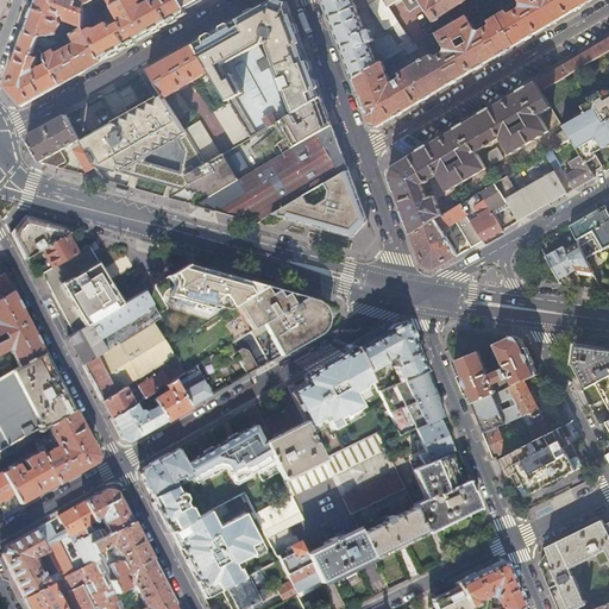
[(37,0),(37,2),(26,30),(39,36),(57,35),(62,22),(61,19),(62,16),(66,13),(67,14),(66,18),(67,19),(85,26),(85,20),(85,4),(92,0),(37,0)]
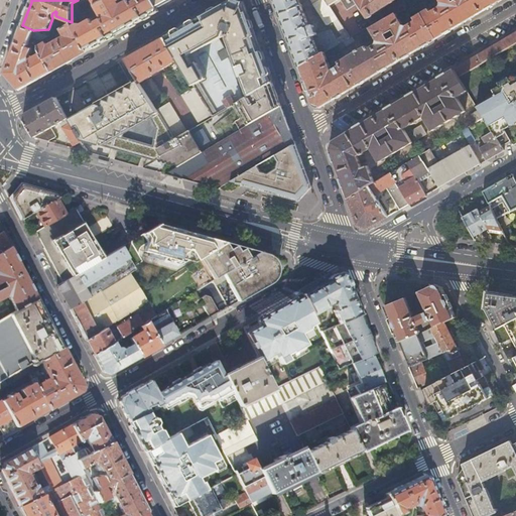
[(72,22),(72,23),(87,51),(109,39),(140,22),(159,11),(155,3),(152,0),(94,0),(103,16),(102,19),(100,21),(98,17),(94,20),(93,19),(83,25),(79,24),(75,17),(72,17),(72,22)]
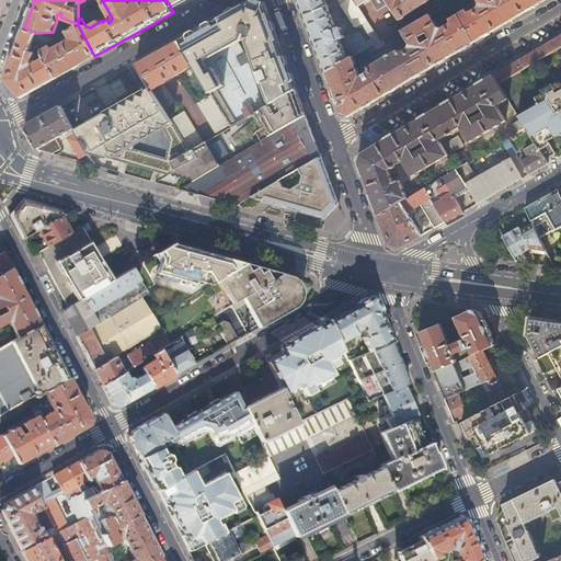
[(179,39),(194,65),(199,73),(206,84),(213,94),(231,126),(237,123),(217,90),(224,86),(214,68),(210,70),(205,61),(241,41),(243,33),(249,35),(247,42),(250,50),(253,60),(268,55),(267,53),(281,47),(264,1),(260,0),(250,0),(218,18),(179,39)]
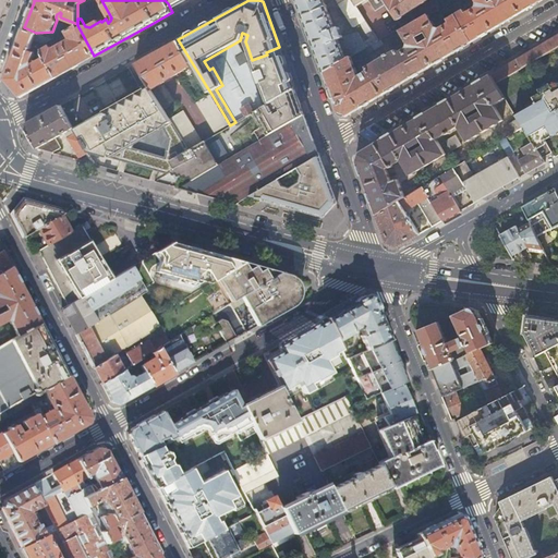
[(354,3),(352,0),(296,0),(324,73),(352,57),(372,45),(378,41),(354,3)]
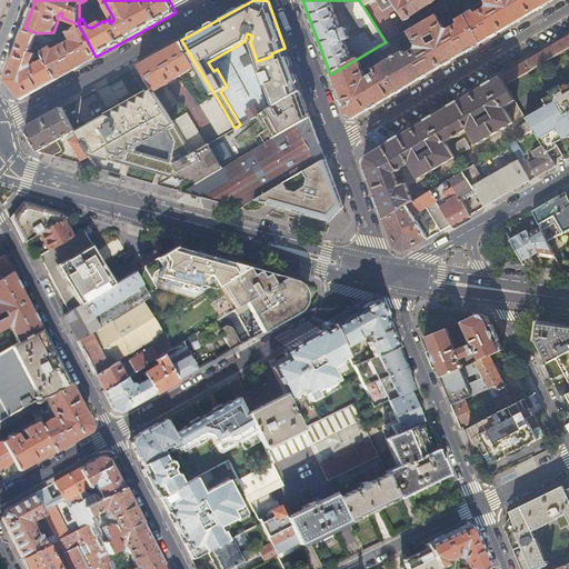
[(485,0),(487,3),(486,7),(477,12),(475,9),(456,20),(458,23),(448,30),(445,29),(437,16),(409,31),(417,45),(417,49),(408,53),(406,50),(398,55),(397,53),(393,56),(395,57),(375,69),(377,72),(367,78),(359,58),(330,75),(347,117),(348,118),(349,119),(350,119),(353,119),(552,0),(485,0)]
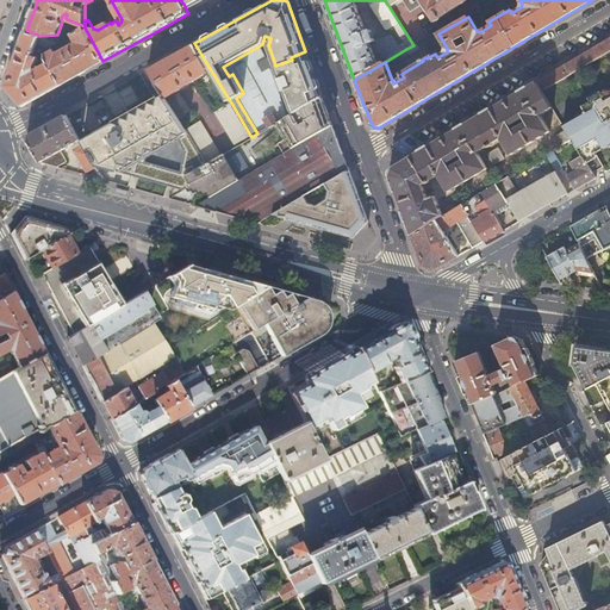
[(421,0),(435,22),(454,10),(460,18),(481,6),(477,0),(421,0)]
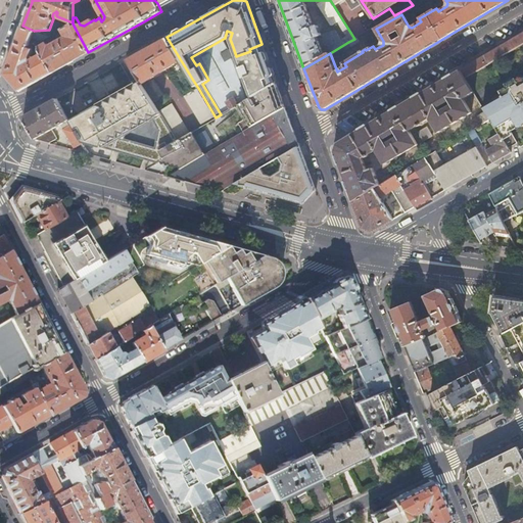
[(69,63),(88,52),(73,24),(62,29),(66,37),(57,42),(55,39),(53,41),(55,43),(49,46),(45,39),(42,40),(37,43),(43,53),(53,72),(69,63)]
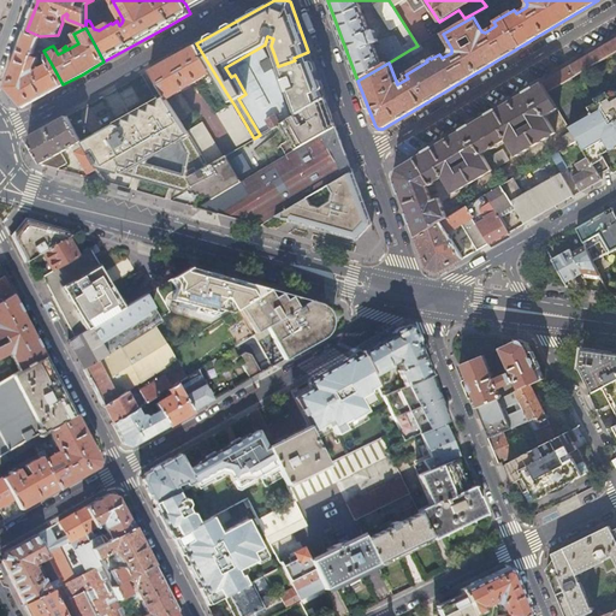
[(23,106),(63,84),(51,63),(37,70),(36,66),(40,57),(34,54),(37,43),(49,47),(53,46),(58,42),(40,36),(27,30),(16,58),(5,87),(23,106)]
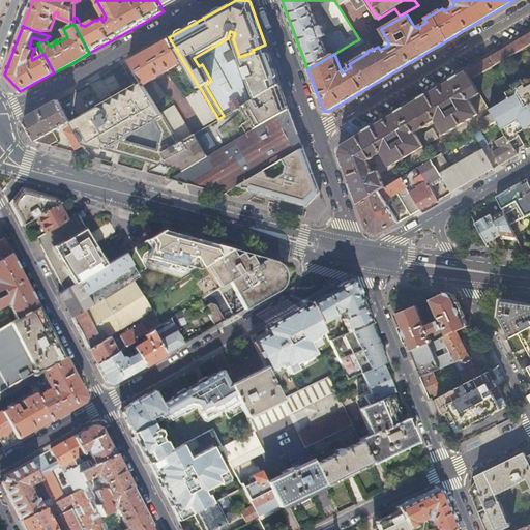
[(467,70),(472,80),(529,45),(529,33),(520,39),(504,49),(487,59),(467,70)]
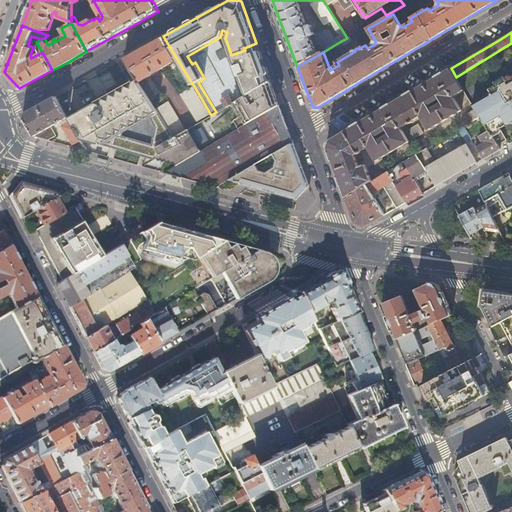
[(139,80),(150,100),(155,97),(146,81),(144,82),(143,79),(177,59),(163,36),(145,47),(125,58),(139,80)]
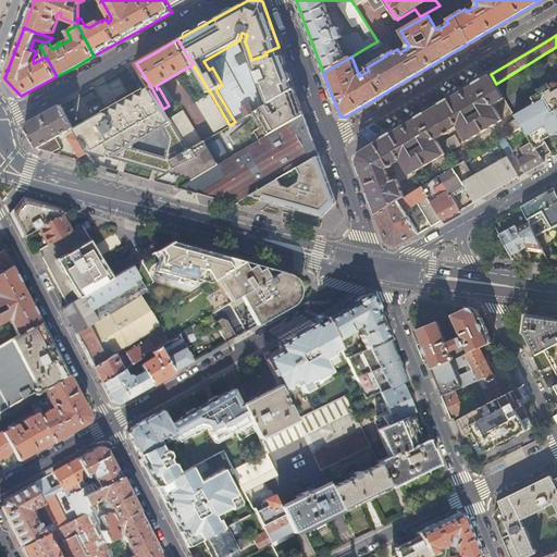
[(384,44),(381,39),(378,41),(371,45),(374,50),(384,44)]
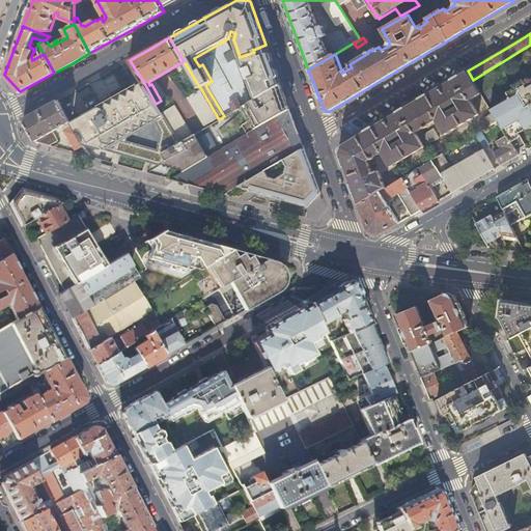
[(281,84),(266,45),(253,50),(254,52),(240,57),(256,99),(281,84)]
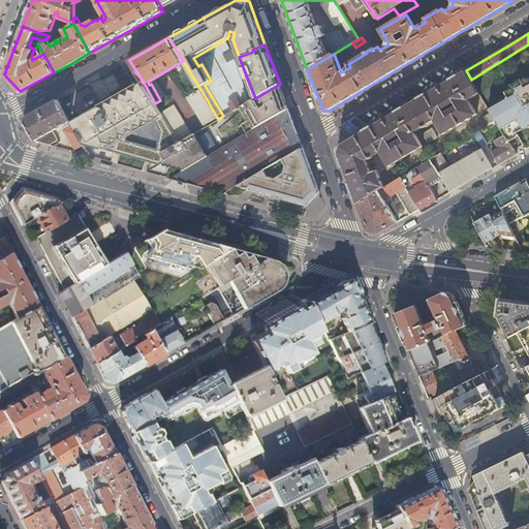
[(235,59),(239,57),(236,48),(222,55),(226,63),(235,59)]
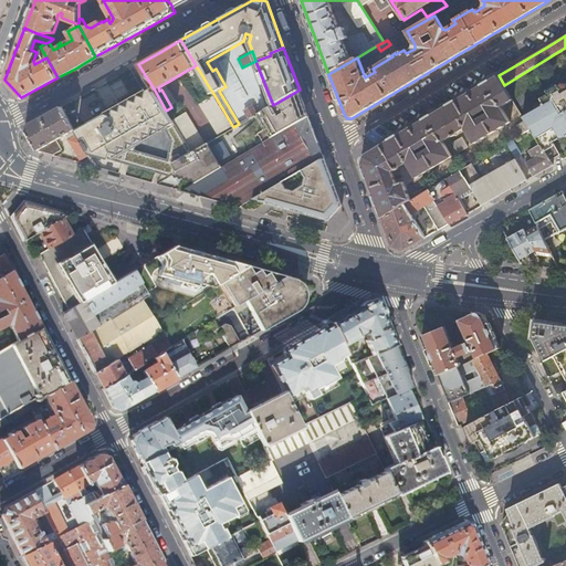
[(218,62),(240,102),(248,97),(226,58),(218,62)]
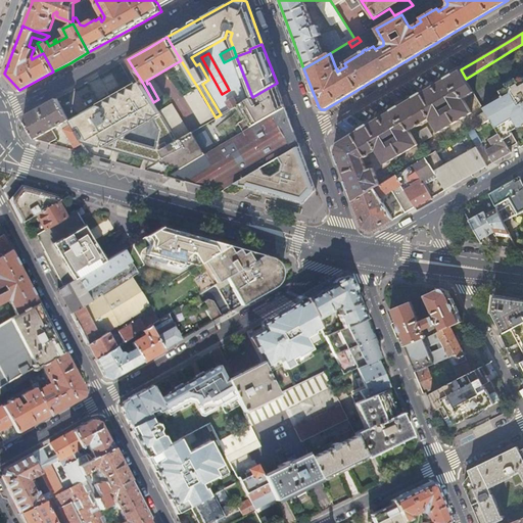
[(192,79),(186,68),(176,76),(182,86),(192,79)]
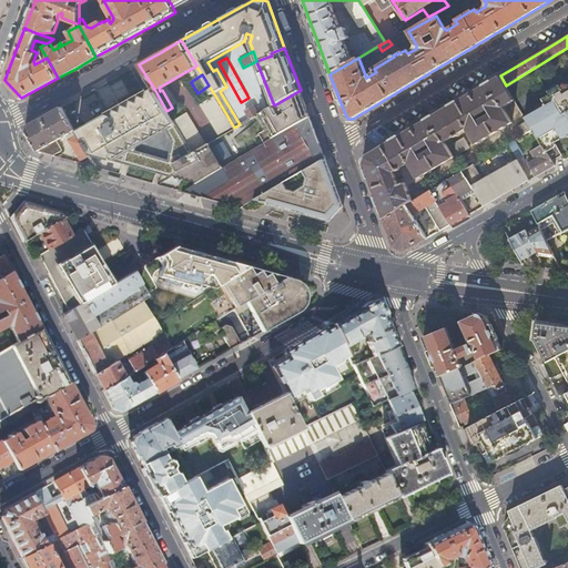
[(504,107),(515,100),(506,85),(500,75),(462,100),(414,128),(364,158),(363,159),(363,160),(363,162),(384,219),(407,204),(413,201),(406,182),(399,184),(395,172),(409,163),(418,179),(455,156),(445,141),(467,129),(476,143),(513,122),(504,107)]
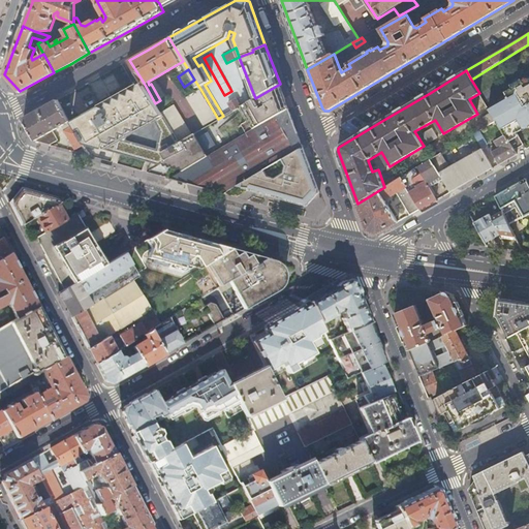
[(489,107),(505,134),(516,150),(524,145),(517,132),(528,125),(528,76),(523,81),(523,82),(512,87),(505,91),(508,96),(489,107)]
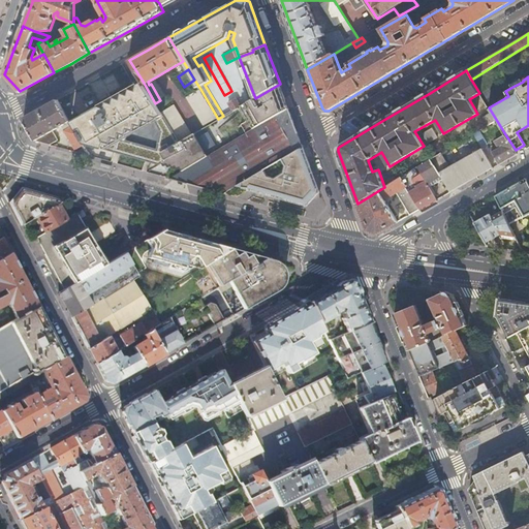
[(510,84),(512,87),(523,82),(523,81),(521,76),(510,84)]
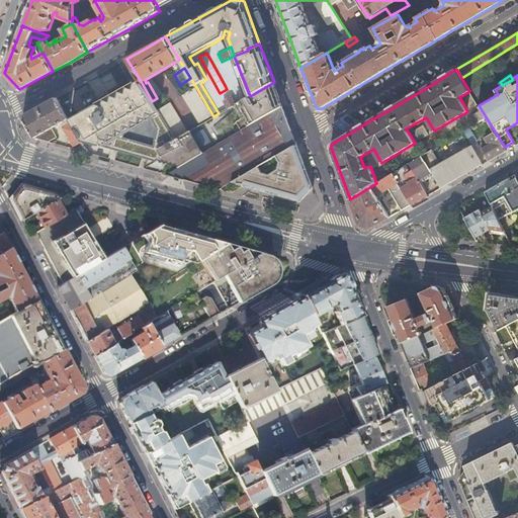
[(149,145),(171,132),(158,110),(152,101),(141,81),(137,83),(135,88),(130,87),(127,93),(123,92),(140,119),(146,120),(149,118),(156,130),(149,145)]
